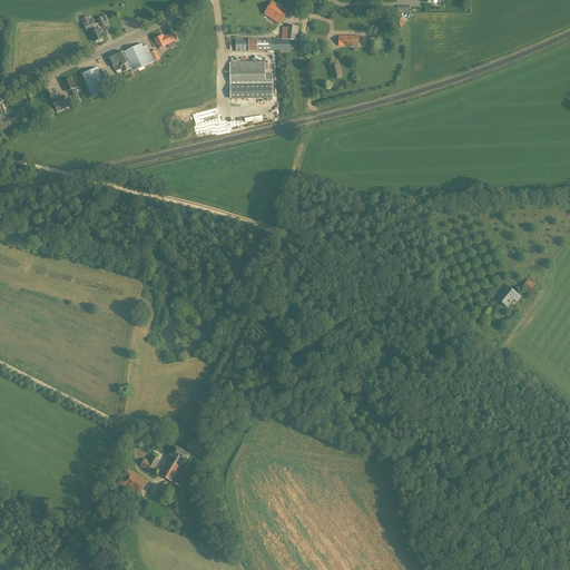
[(264,15),(279,25),(287,11),(272,2),(264,15)]
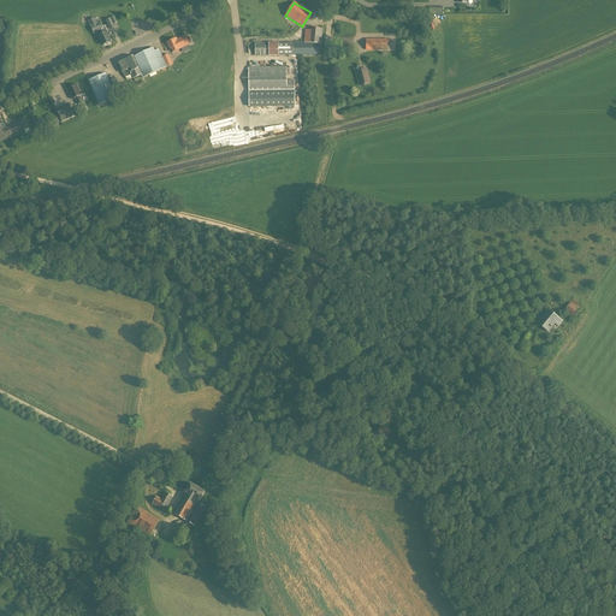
[(117,23),(114,16),(106,21),(110,30),(116,28),(113,24),(117,23)]
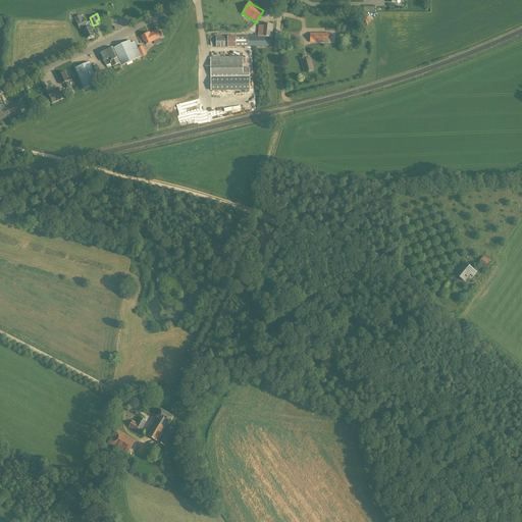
[(84,31),(88,39),(94,36),(92,31),(93,31),(92,27),(91,27),(89,22),(87,23),(85,18),(83,19),(81,15),(74,18),(80,29),(87,25),(88,29),(84,31)]
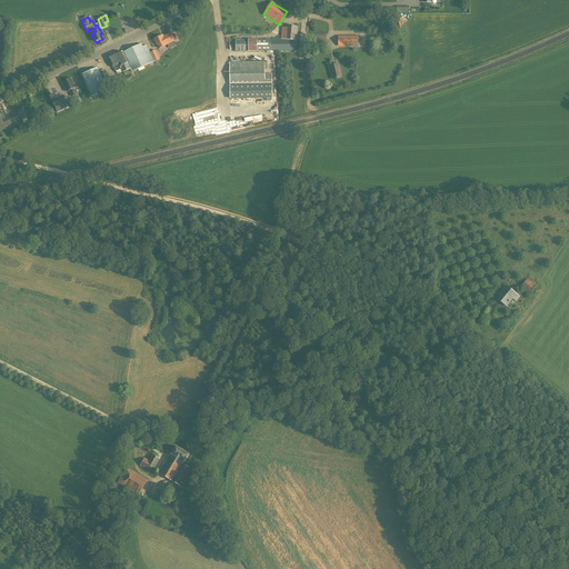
[(298,27),(286,26),(286,28),(282,28),(281,39),(258,40),(235,40),(236,52),(296,51),(296,41),(297,41),(298,27)]
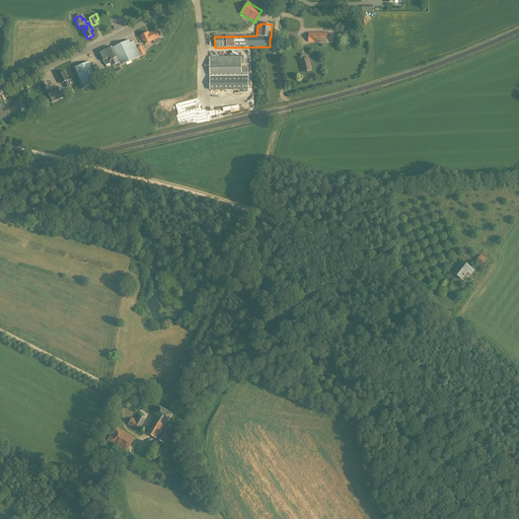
[(143,42),(144,41),(146,45),(153,42),(152,41),(159,38),(156,30),(149,33),(149,32),(141,35),(143,42)]
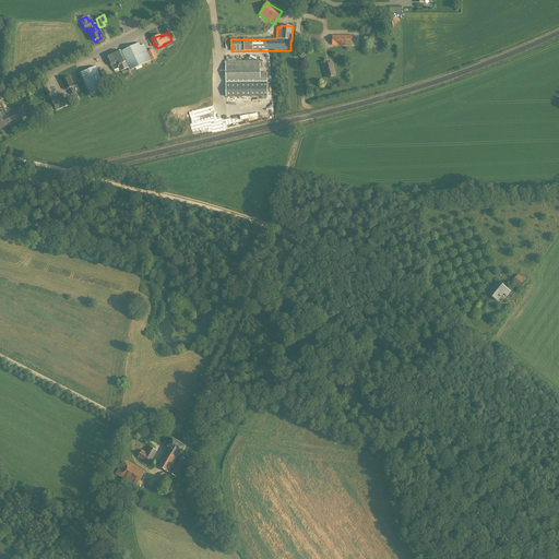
[(332,46),(352,46),(352,35),(332,36),(332,46)]
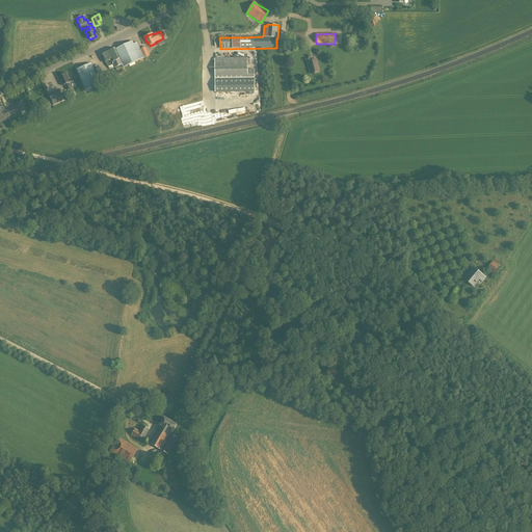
[(128,65),(144,58),(140,49),(137,43),(134,45),(132,42),(121,47),(128,65)]
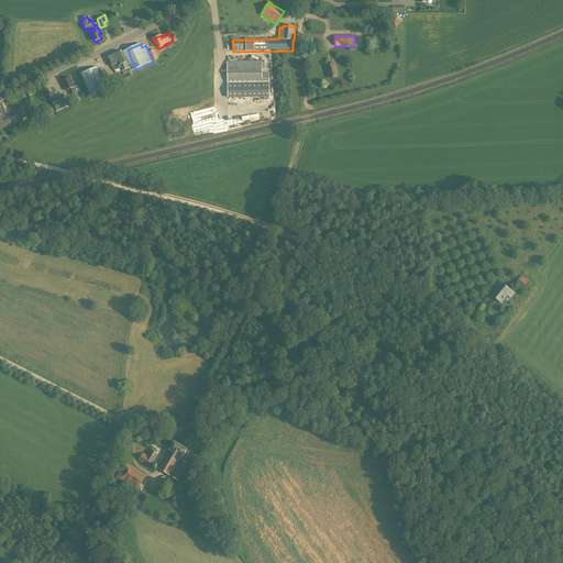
[(135,69),(128,50),(122,53),(122,51),(107,58),(111,67),(112,66),(114,70),(120,68),(122,72),(130,68),(131,72),(135,69)]
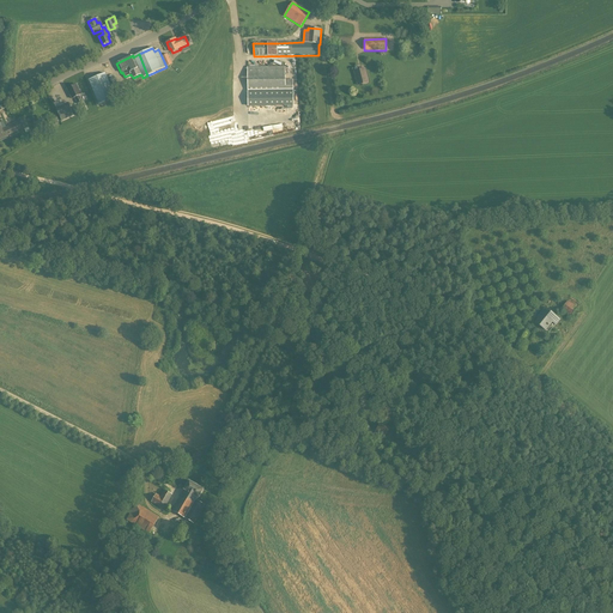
[(168,54),(167,54),(162,56),(167,67),(173,64),(168,54)]
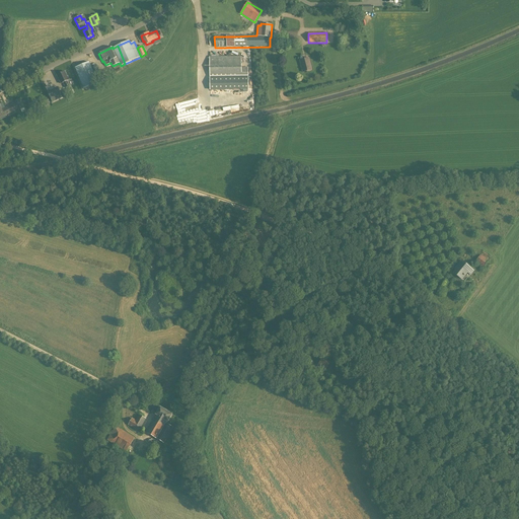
[(248,88),(248,79),(248,67),(241,67),(241,62),(241,56),(209,57),(210,79),(210,90),(248,90),(248,88)]
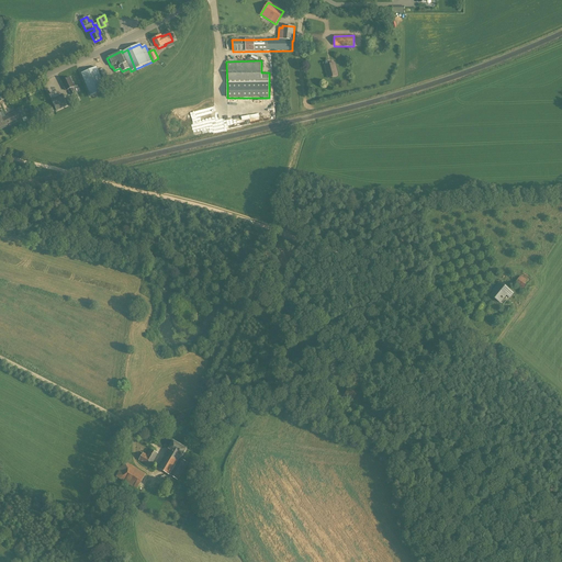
[(338,76),(335,63),(325,66),(328,78),(338,76)]
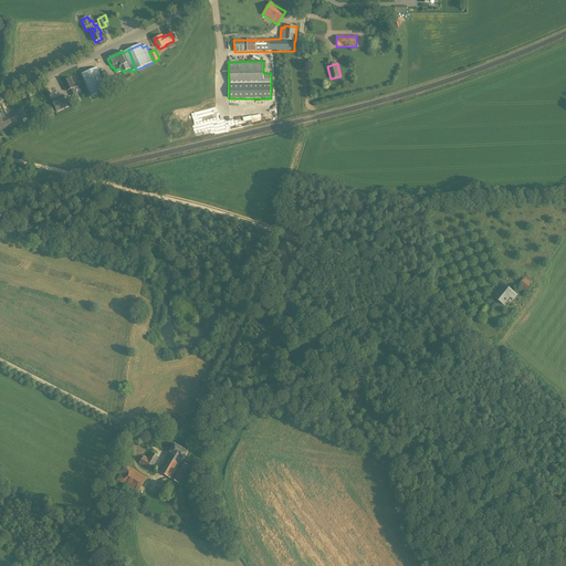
[(104,83),(109,81),(107,75),(102,77),(97,67),(81,74),(91,97),(106,91),(104,83)]
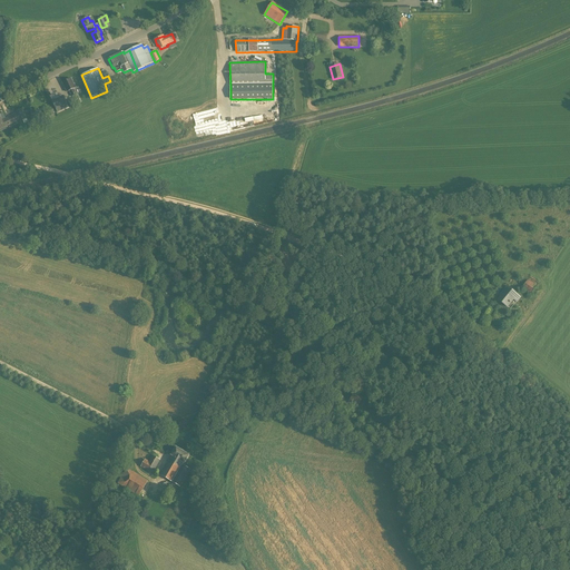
[(62,84),(67,92),(69,91),(72,97),(77,95),(74,89),(76,88),(71,79),(62,84)]
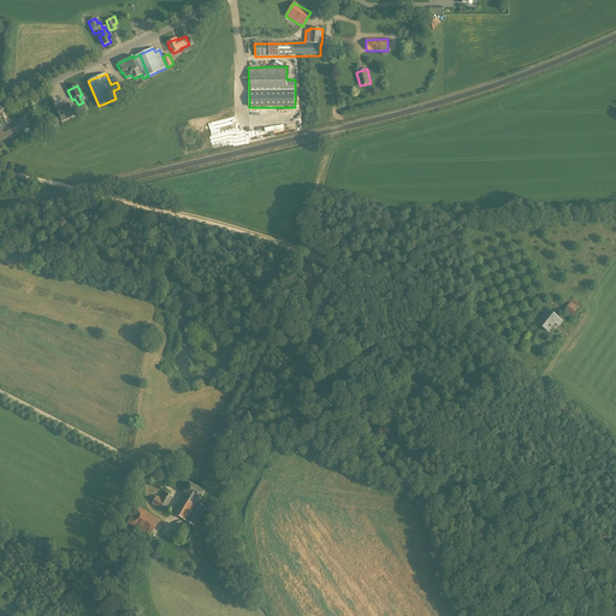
[(69,104),(55,110),(63,123),(75,117),(71,108),(69,104)]
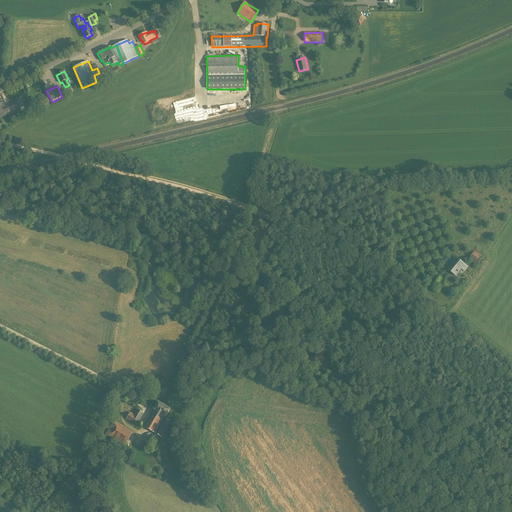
[(13,102),(5,106),(8,113),(16,109),(17,110),(24,106),(20,97),(13,101),(13,102)]
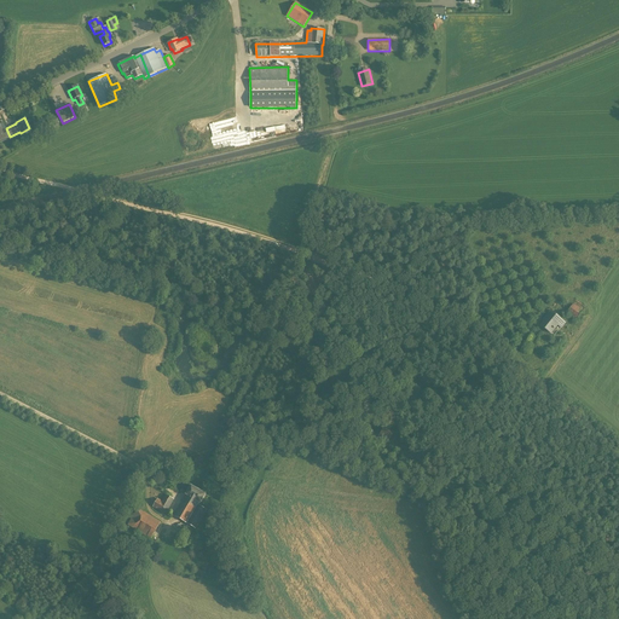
[(573,304),(566,313),(577,320),(583,311),(573,304)]
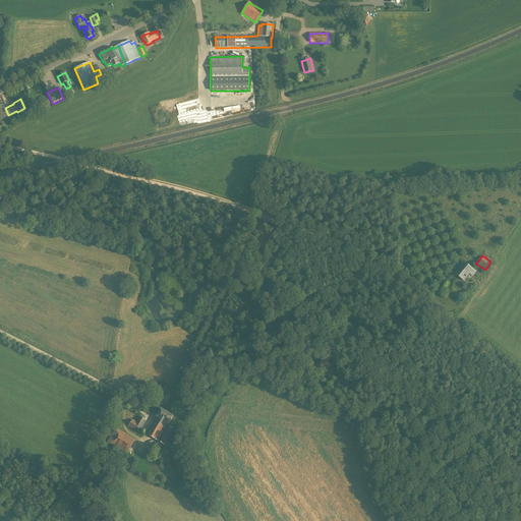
[(463,262),(457,270),(458,271),(455,275),(464,282),(470,275),(472,277),(476,272),(463,262)]
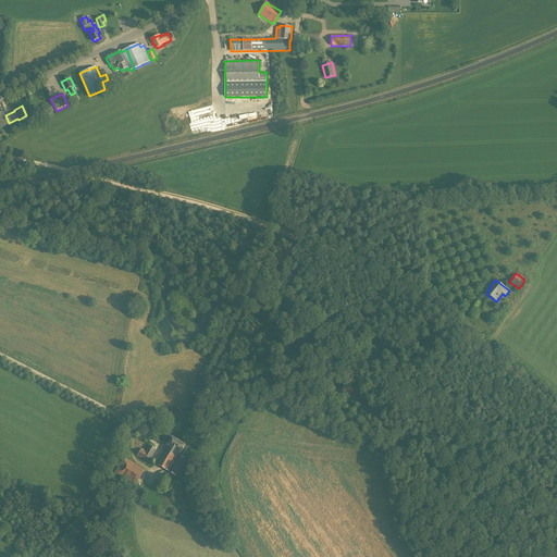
[(345,384),(341,393),(350,397),(354,387),(345,384)]
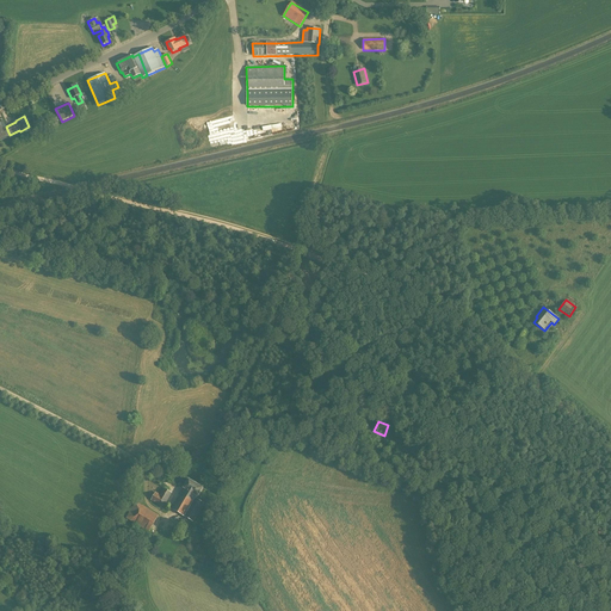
[(184,517),(195,499),(197,497),(198,497),(203,488),(189,479),(184,488),(172,508),(184,517)]
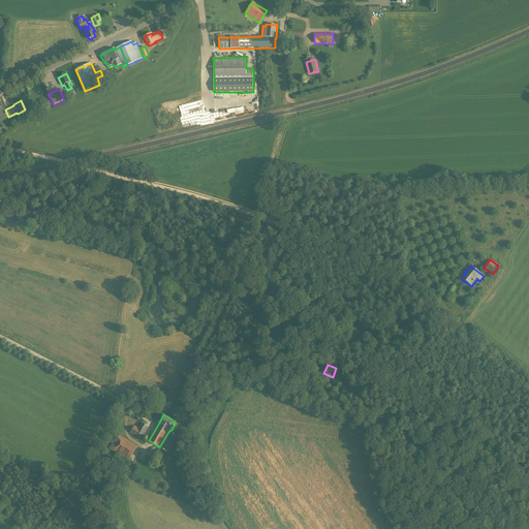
[(130,433),(142,440),(149,427),(142,423),(138,428),(135,426),(130,433)]
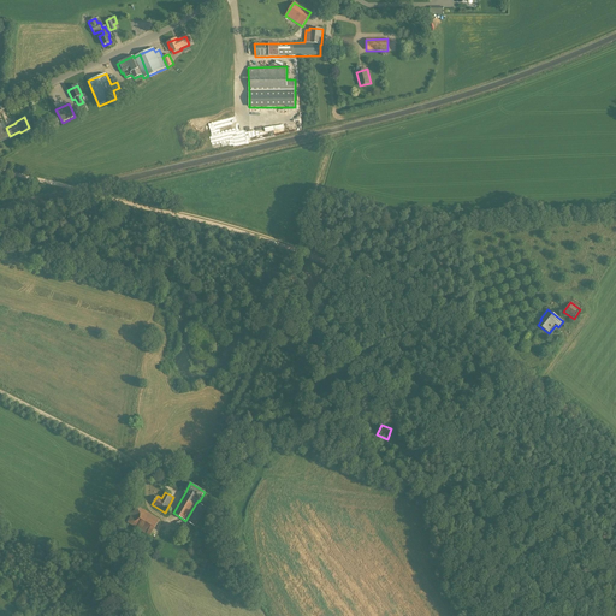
[(196,503),(185,521),(195,526),(206,508),(196,503)]
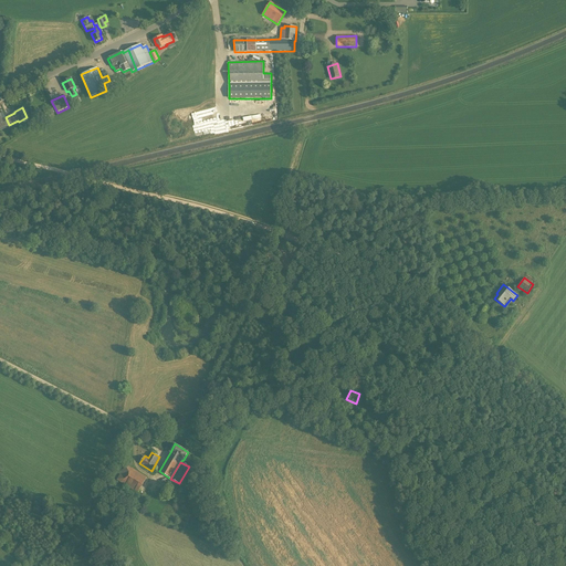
[(147,478),(127,465),(117,480),(138,493),(147,478)]
